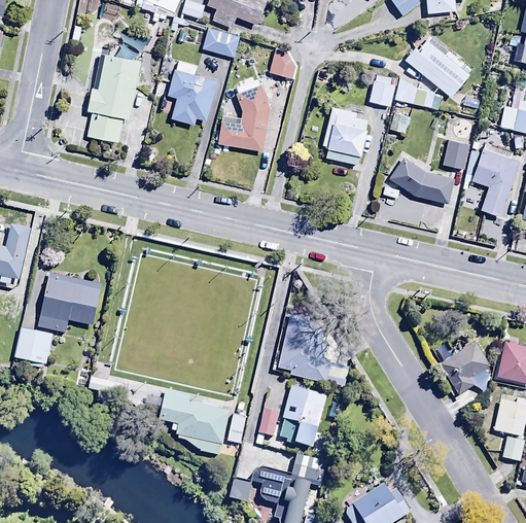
[(175,10),(179,0),(144,0),(142,6),(152,10),(155,3),(175,10)]
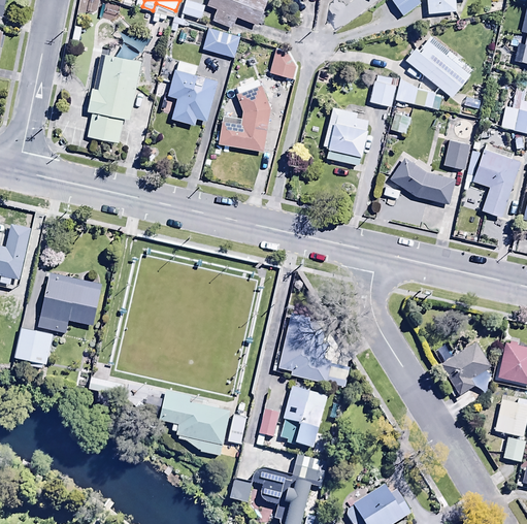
[(186,0),(183,12),(201,19),(205,4),(202,3),(203,0),(186,0)]
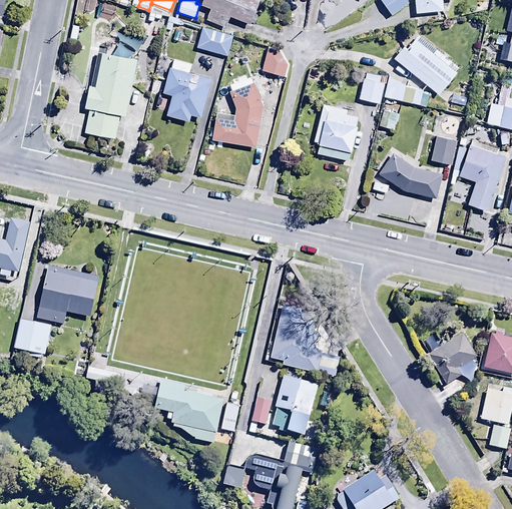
[(203,0),(201,6),(210,9),(206,20),(226,28),(230,17),(251,25),(262,0),(203,0)]
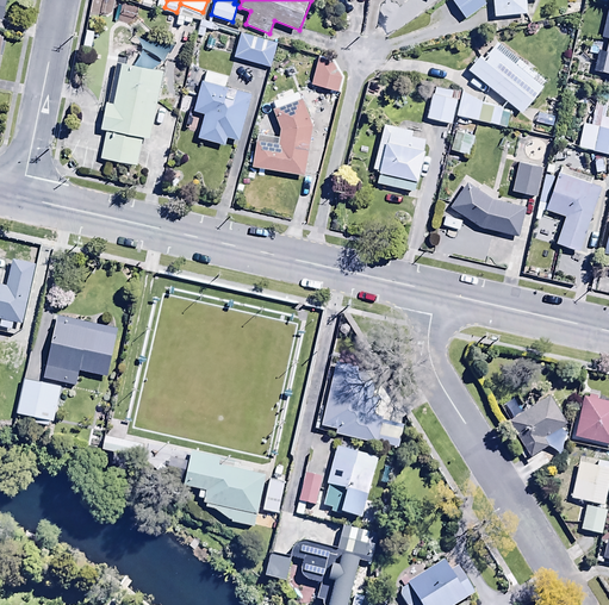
[(488,2),(485,0),(453,0),(466,18),(488,2)]
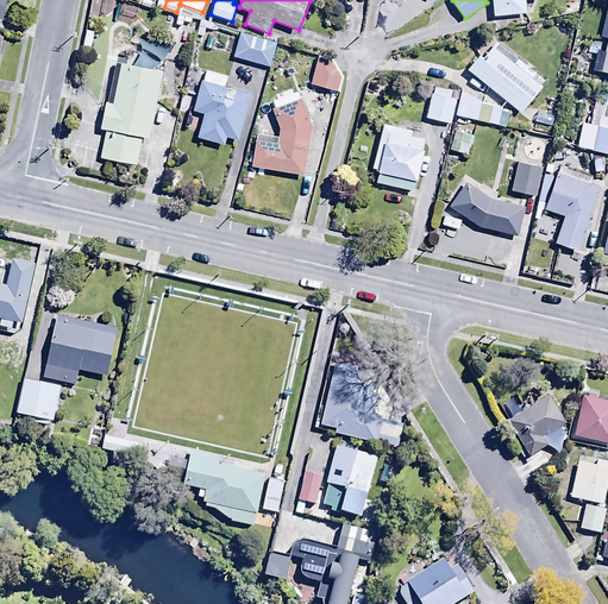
[(493,0),(495,16),(527,12),(526,1),(534,0),(493,0)]
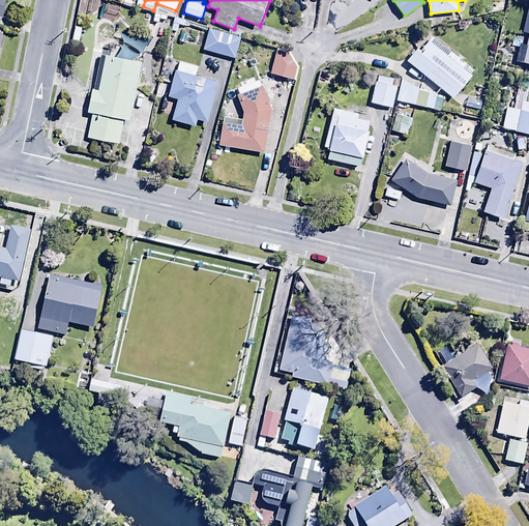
[(241,35),(209,26),(203,50),(235,59),(241,35)]
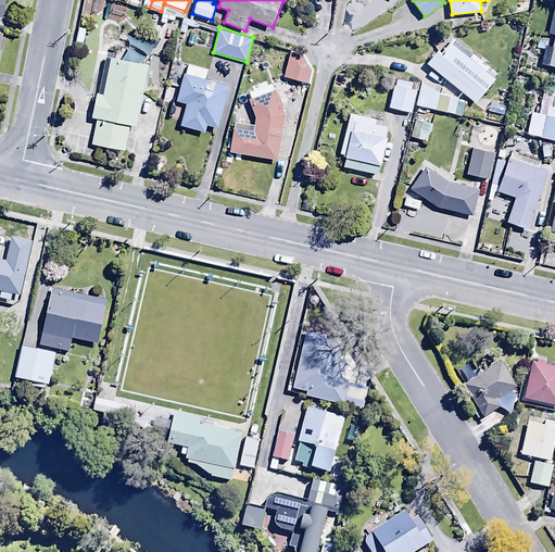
[(500,74),(454,37),(441,53),(438,50),(427,63),(476,103),(500,74)]
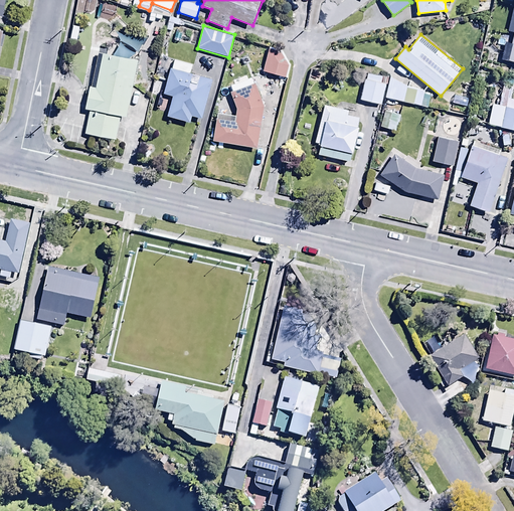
[(513,37),(512,42),(506,41),(502,58),(513,61),(513,37)]
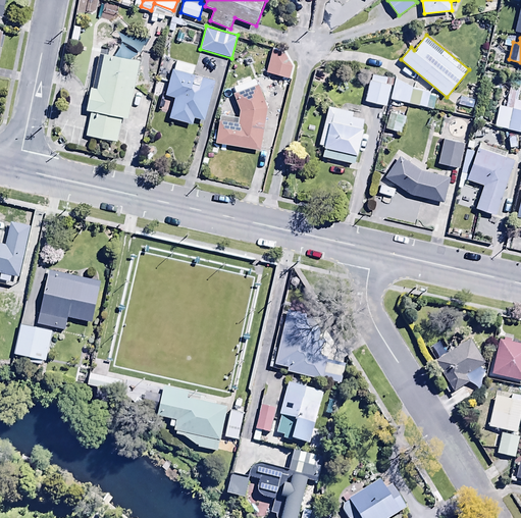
[(296,65),(287,50),(273,46),(266,72),(293,79),(296,65)]
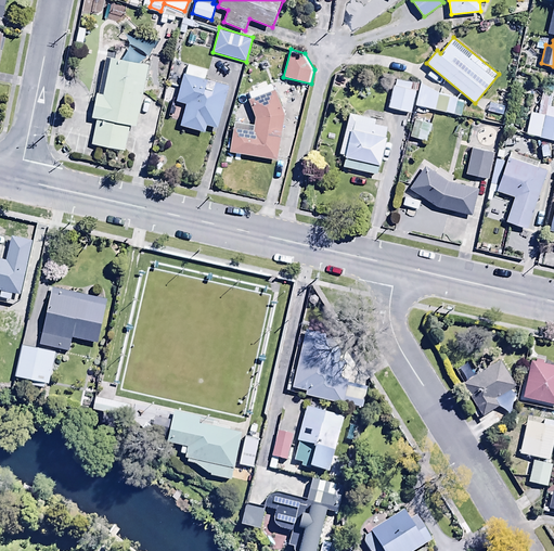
[(150,58),(112,50),(104,89),(100,88),(95,110),(100,111),(94,138),(127,145),(132,117),(137,118),(150,58)]
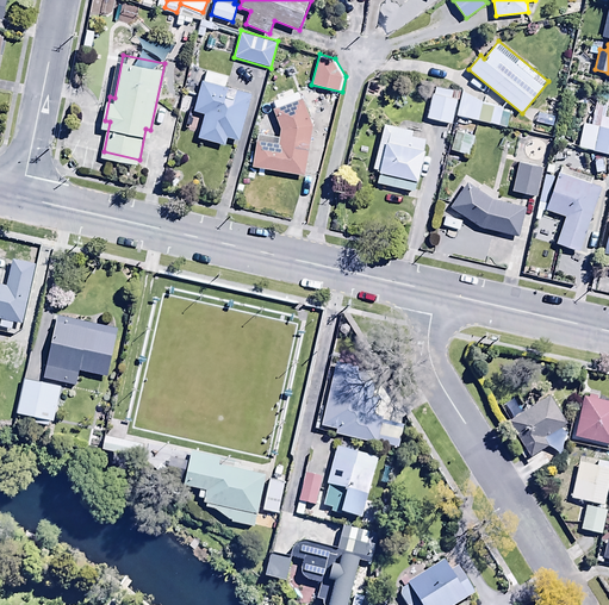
[(207,72),(205,80),(203,80),(194,112),(200,113),(205,114),(198,138),(225,145),(229,136),(240,138),(252,93),(225,86),(228,78),(207,72)]
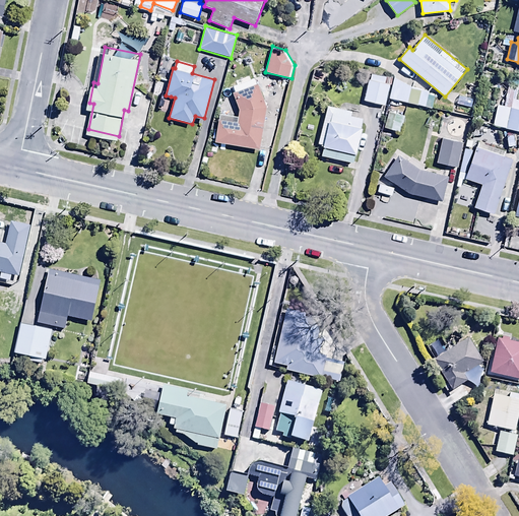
[(392,79),(371,73),(364,100),(386,105),(392,79)]
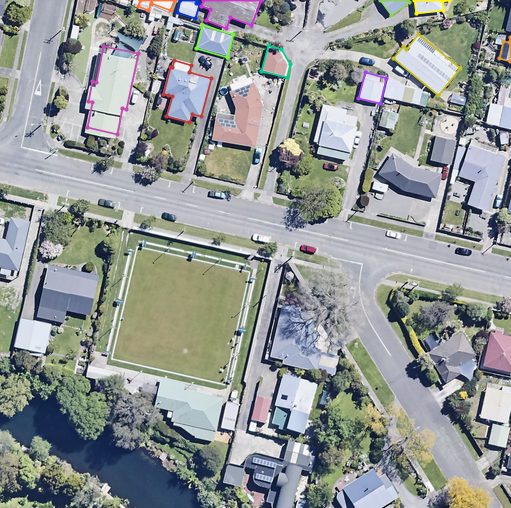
[(426,105),(429,93),(420,91),(421,88),(405,84),(387,75),(383,95),(426,105)]
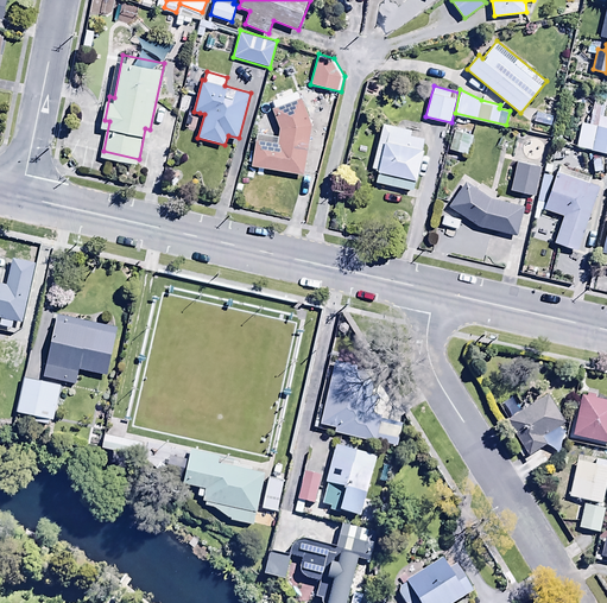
[(181,110),(188,110),(191,93),(182,91),(181,110)]
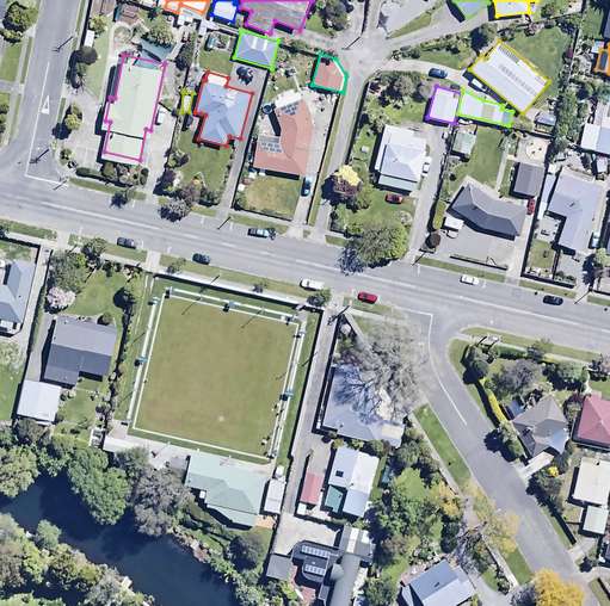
[(281,136),(258,134),(253,167),(305,174),(312,122),(305,98),(302,99),(300,92),(273,100),(276,107),(273,109),(281,130),(281,136)]
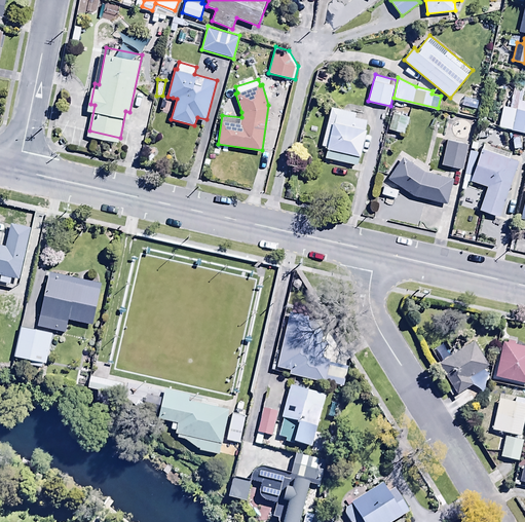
[(173,98),(167,97),(163,96),(160,110),(169,112),(173,98)]
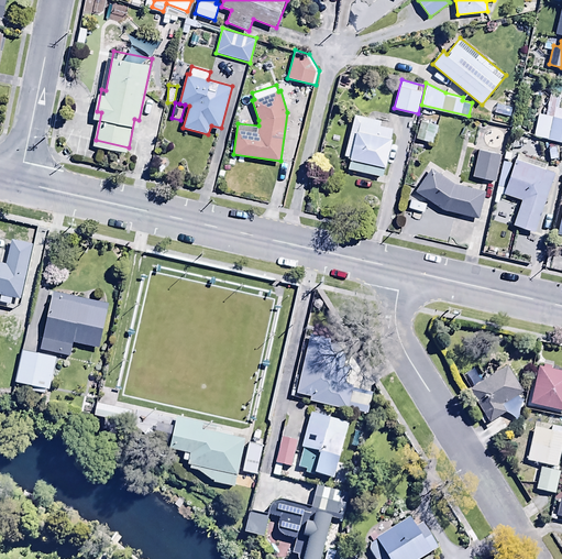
[(561,108),(555,107),(554,116),(539,112),(535,135),(561,141),(561,108)]
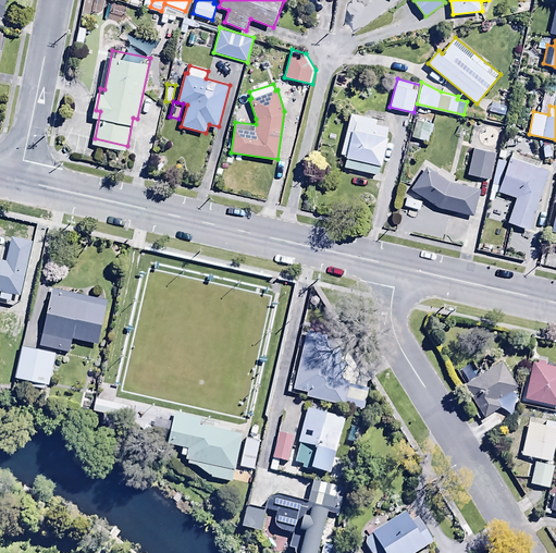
[(347,156),(345,168),(380,176),(393,122),(351,112),(342,154),(347,156)]
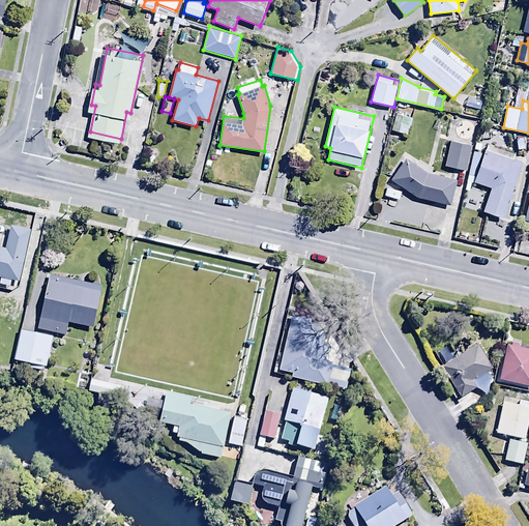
[(412,114),(398,111),(392,129),(408,134),(412,114)]
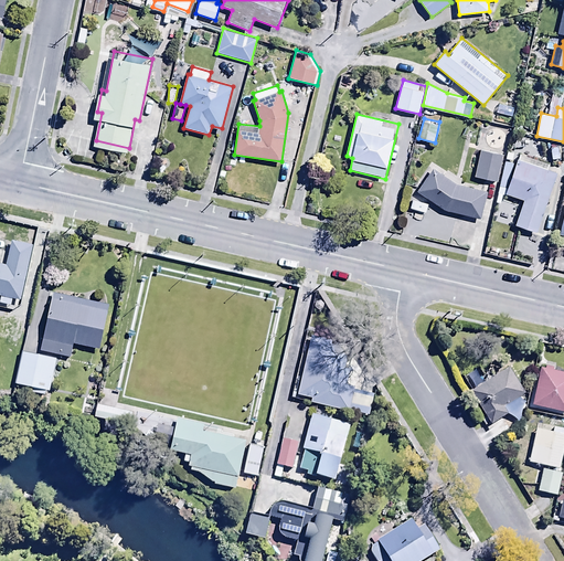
[(504,152),(480,148),(475,177),(499,181),(504,152)]
